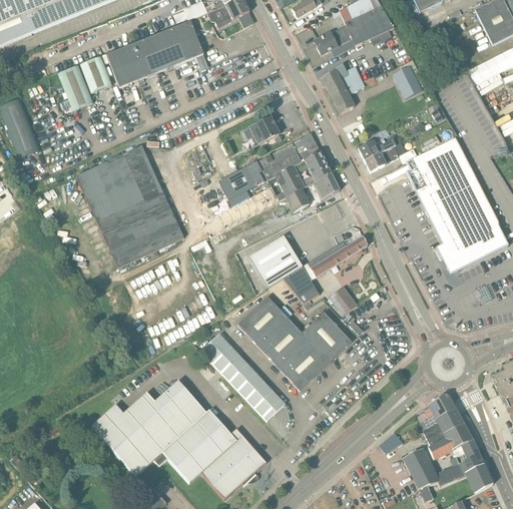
[(0,0),(0,44),(108,0),(0,0)]
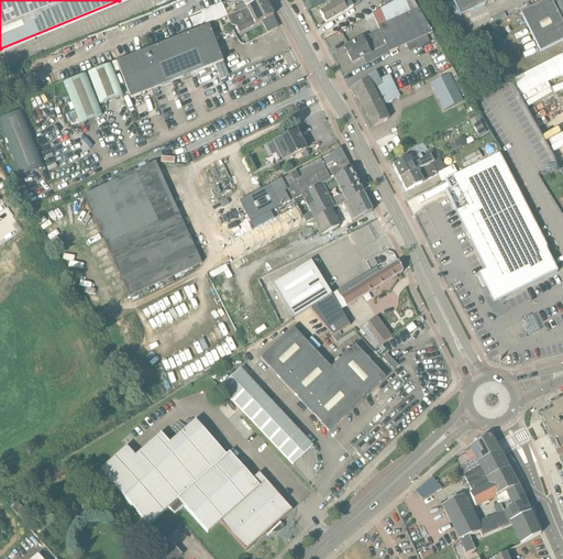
[(225,12),(228,12),(224,6),(222,0),(218,0),(200,7),(200,8),(205,19),(206,21),(225,12)]
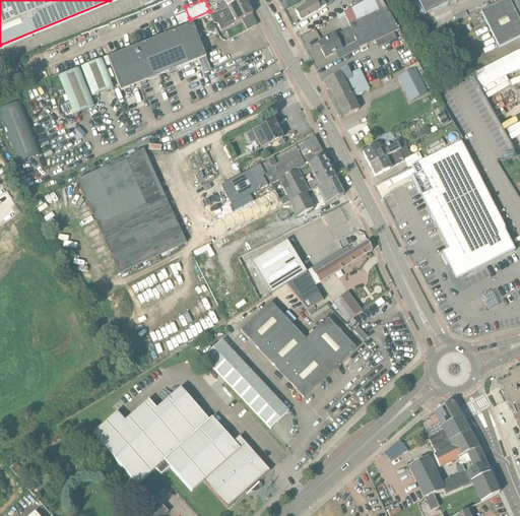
[(221,26),(243,15),(252,11),(246,0),(238,0),(228,4),(233,14),(218,20),(221,26)]
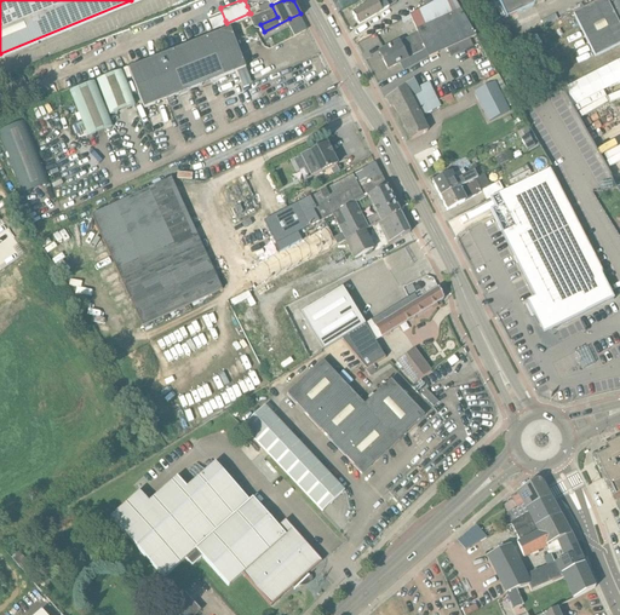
[(359,21),(368,15),(389,4),(386,0),(369,0),(363,4),(352,10),(359,21)]
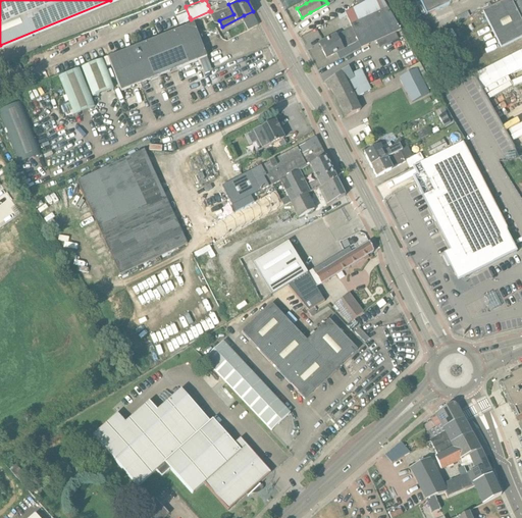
[(364,0),(346,10),(350,21),(387,5),(387,4),(385,0),(364,0)]
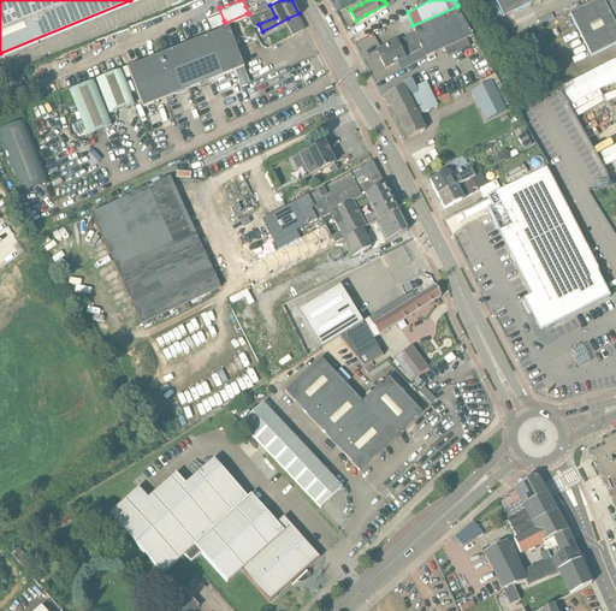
[(497,0),(503,13),(514,9),(515,10),(531,1),(529,0),(497,0)]
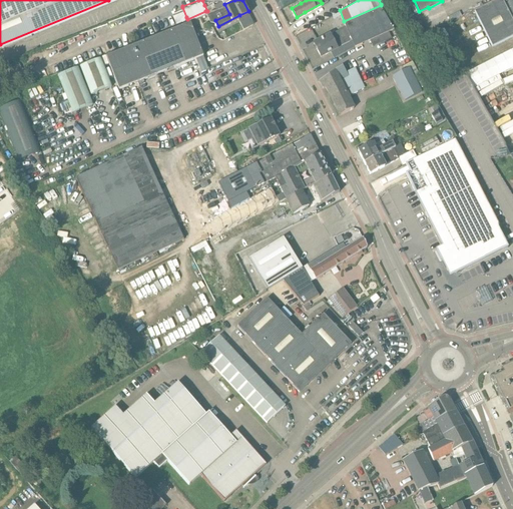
[(489,0),(474,8),(492,43),(512,33),(512,0),(489,0)]
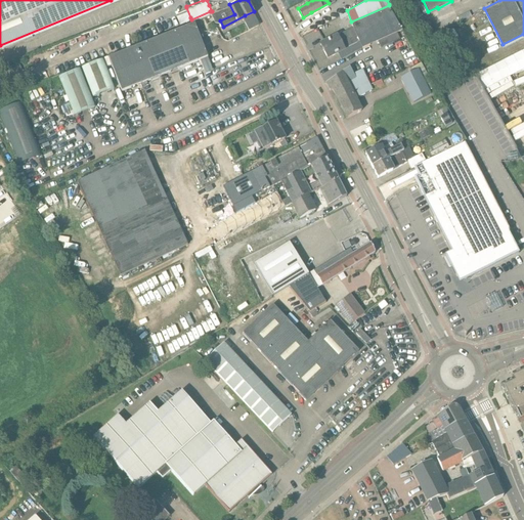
[(389,4),(389,5),(351,22),(362,45),(402,28),(389,4)]
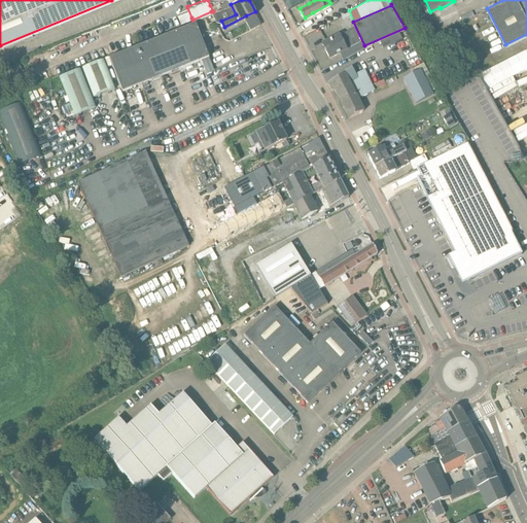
[(123,89),(209,55),(196,21),(109,55),(123,89)]
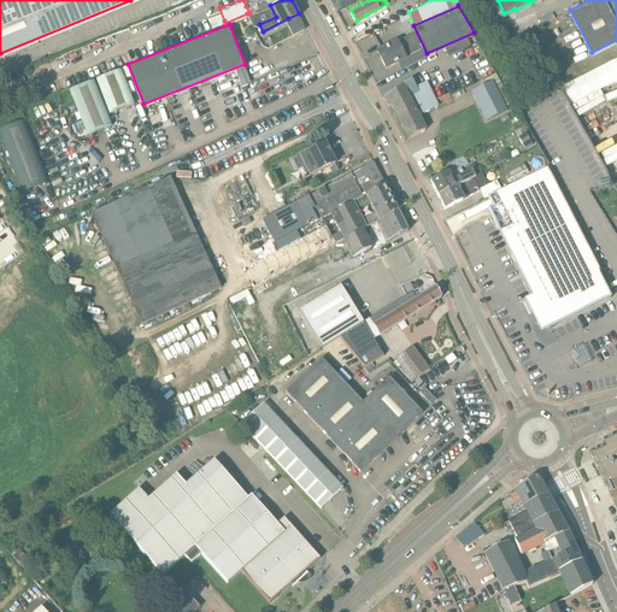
[(362,47),(381,40),(377,31),(358,39),(362,47)]
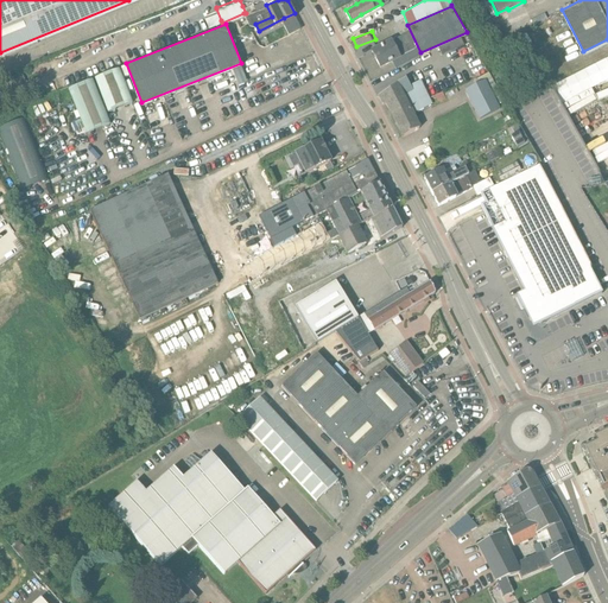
[(380,64),(406,50),(399,36),(396,36),(372,48),(380,64)]
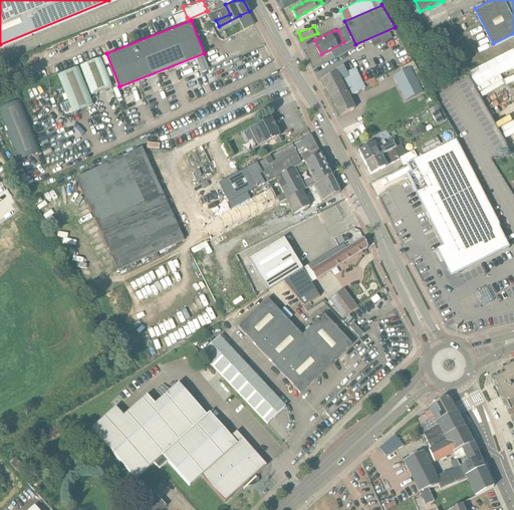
[(91,91),(112,83),(101,55),(80,63),(91,91)]
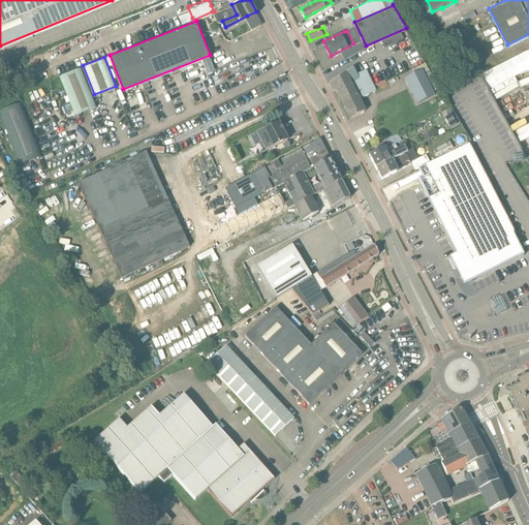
[(416,98),(434,90),(422,65),(404,73),(416,98)]
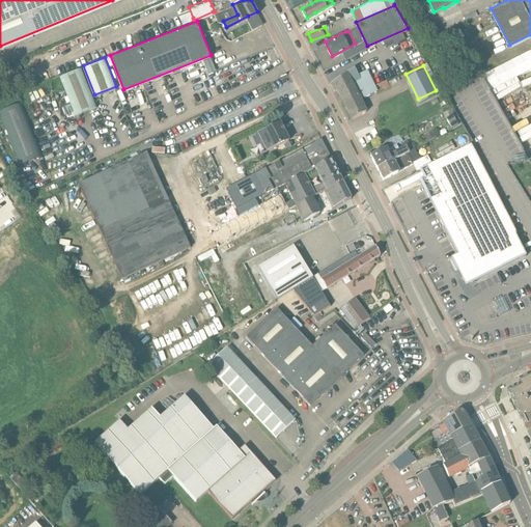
[(96,105),(81,66),(59,75),(75,114),(96,105)]
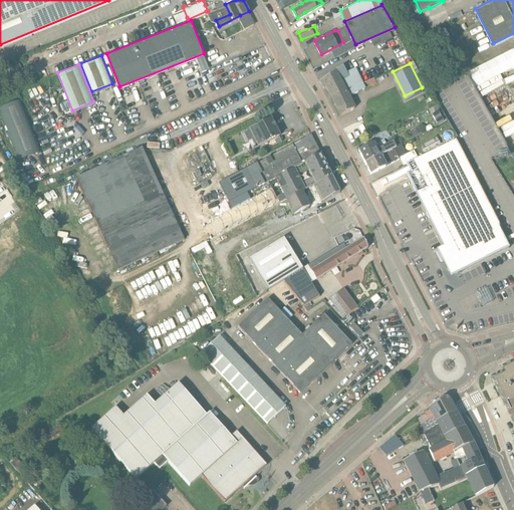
[(340,112),(356,104),(350,93),(366,85),(355,64),(346,69),(343,64),(319,78),(323,85),(326,84),(340,112)]
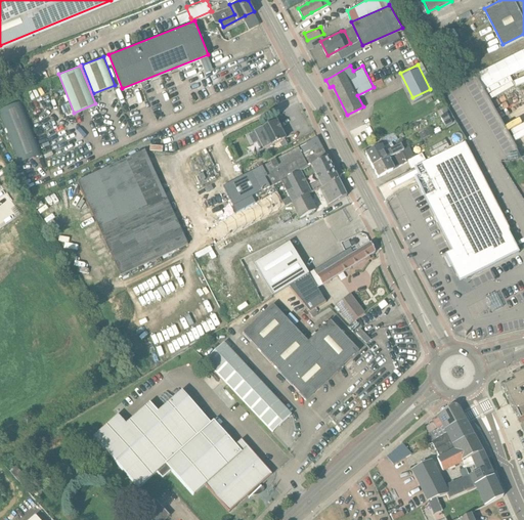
[(22,99),(0,107),(0,114),(18,161),(42,152),(22,99)]
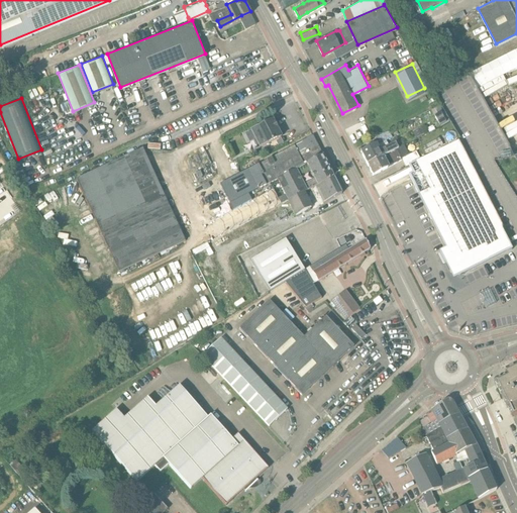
[(445,118),(440,109),(434,112),(439,121),(445,118)]
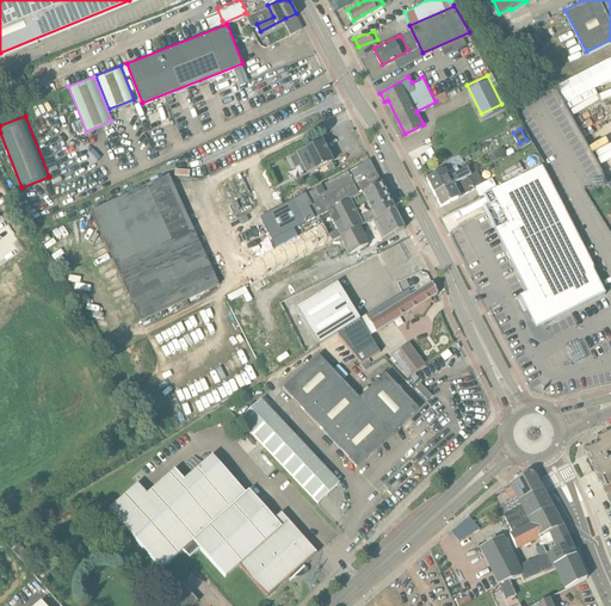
[(302,160),(308,171),(310,168),(333,158),(322,137),(297,150),(302,160)]
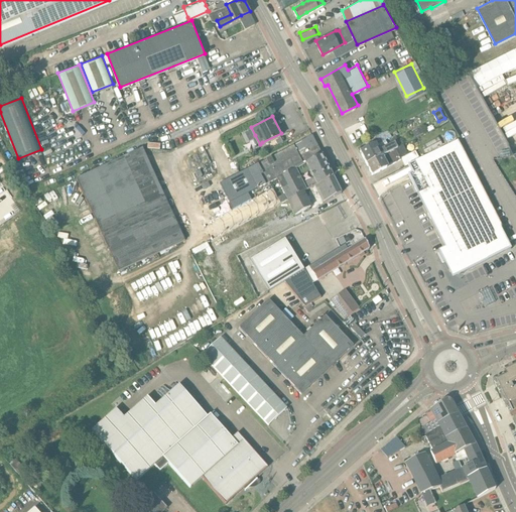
[(424,131),(420,124),(411,128),(415,135),(424,131)]
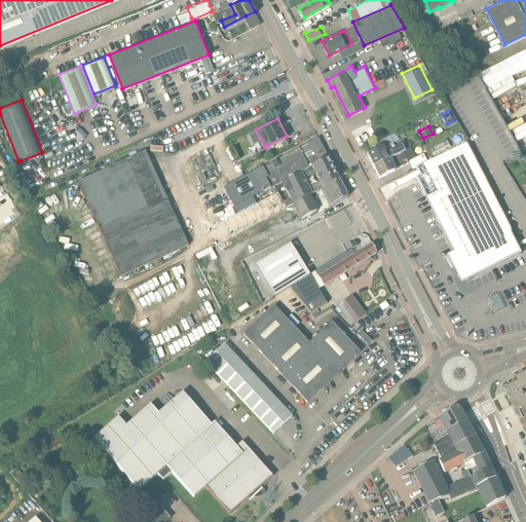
[(381,137),(384,144),(400,136),(396,129),(381,137)]
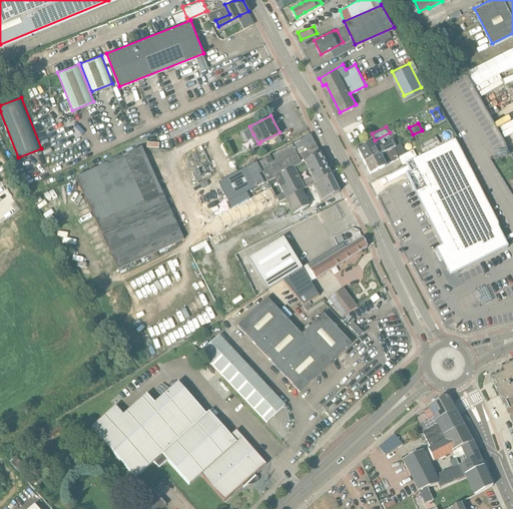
[(275,174),(320,151),(310,131),(292,141),(257,159),(257,161),(238,169),(237,168),(220,178),(233,203),(215,213),(216,214),(212,216),(218,226),(222,224),(223,227),(279,199),(268,178),(275,174)]
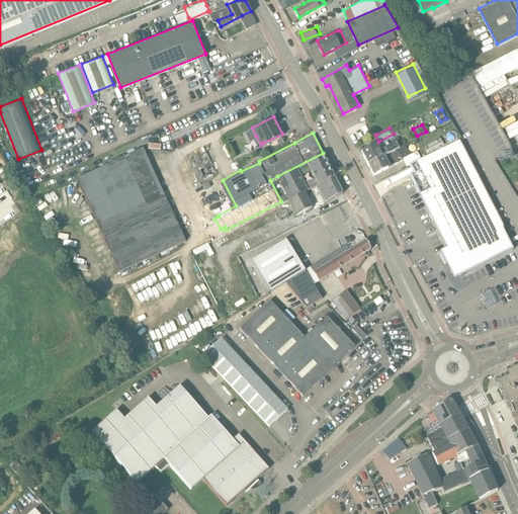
[(427,151),(444,143),(440,135),(423,144),(427,151)]
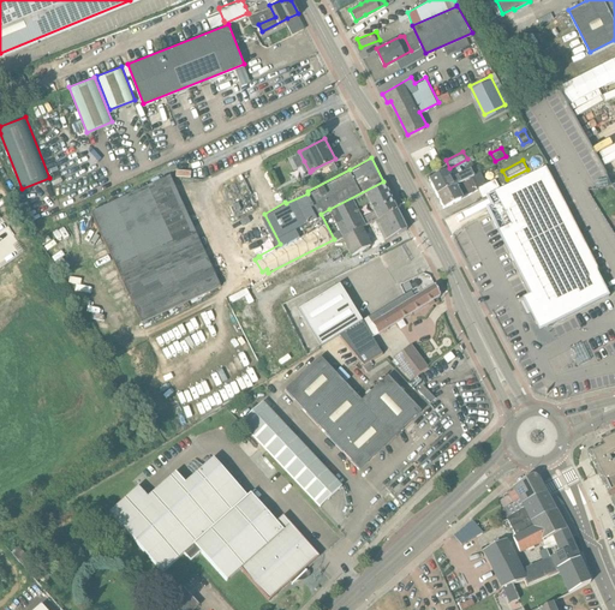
[(553,178),(544,163),(490,192),(495,201),(487,205),(530,292),(523,295),(533,316),(539,327),(609,292),(553,178)]
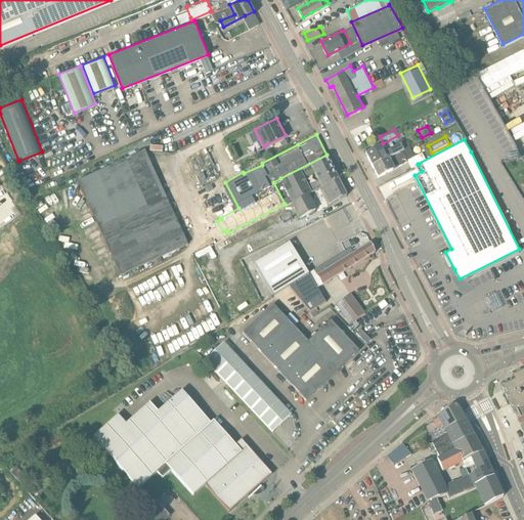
[(365,150),(372,164),(402,148),(401,148),(404,146),(401,141),(386,148),(382,142),(365,150)]
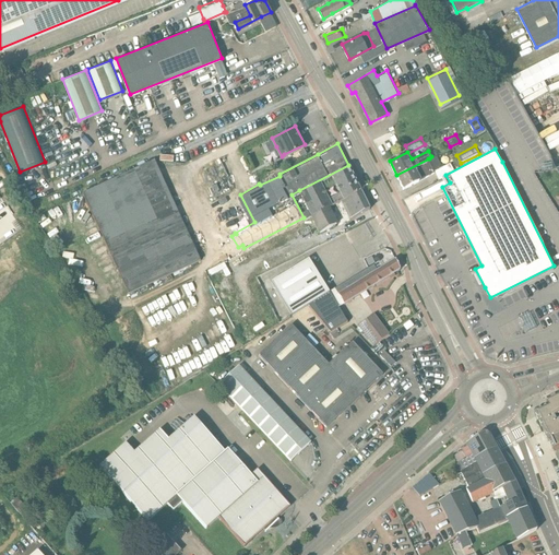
[(429,158),(396,175),(403,187),(435,170),(429,158)]
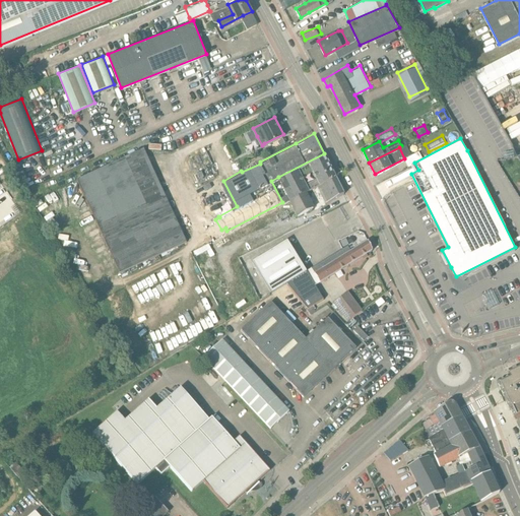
[(187,243),(149,148),(80,176),(118,270),(187,243)]
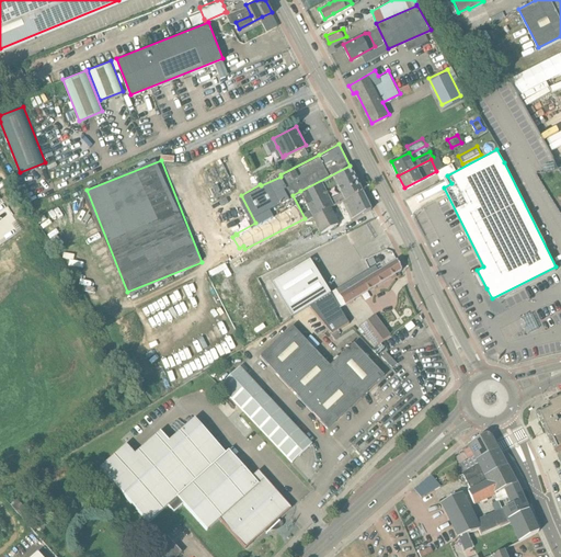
[(444,166),(435,170),(436,171),(439,177),(455,169),(451,161),(444,166)]
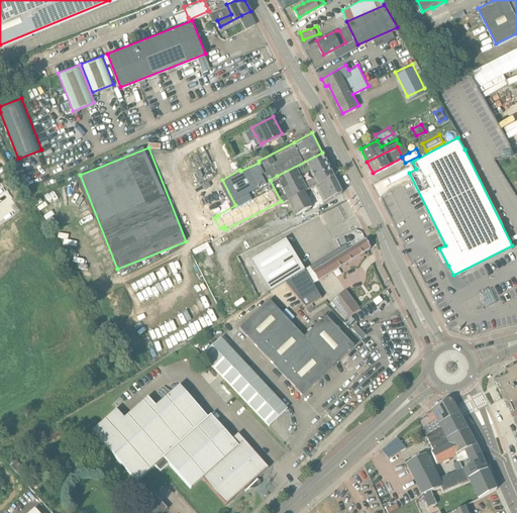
[(316,183),(333,174),(322,152),(277,176),(270,180),(281,201),(288,197),(289,198),(311,186),(316,183)]
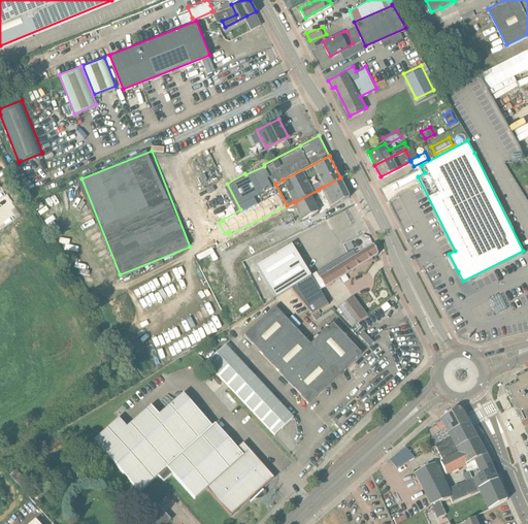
[(238,175),(234,168),(230,170),(228,165),(220,169),(226,182),(238,175)]
